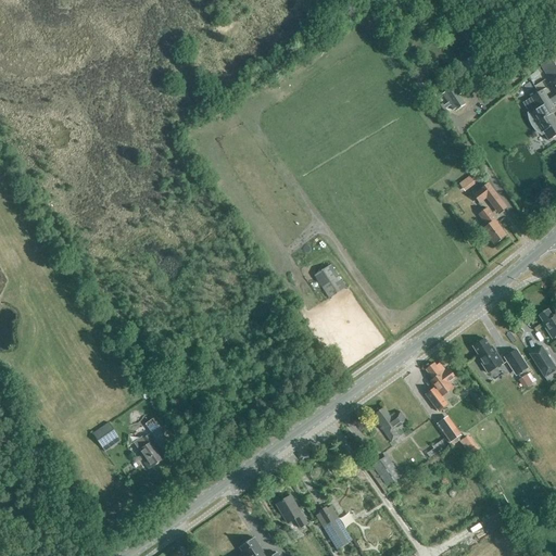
[(539,68),(529,76),(532,80),(542,73),(539,68)]
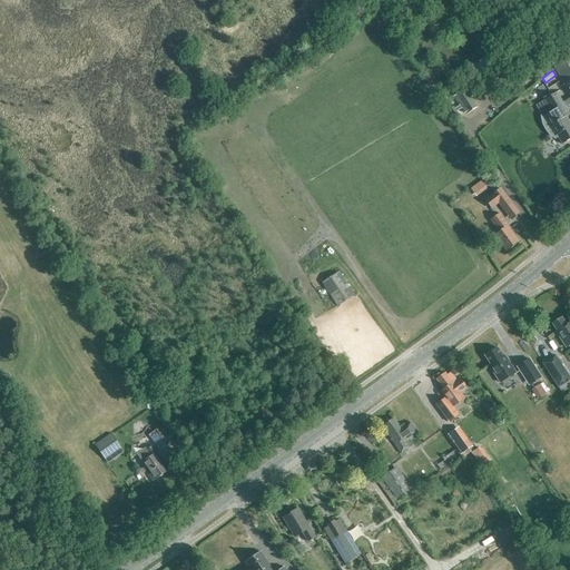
[(461,76),(468,87),(474,82),(468,71),(461,76)]
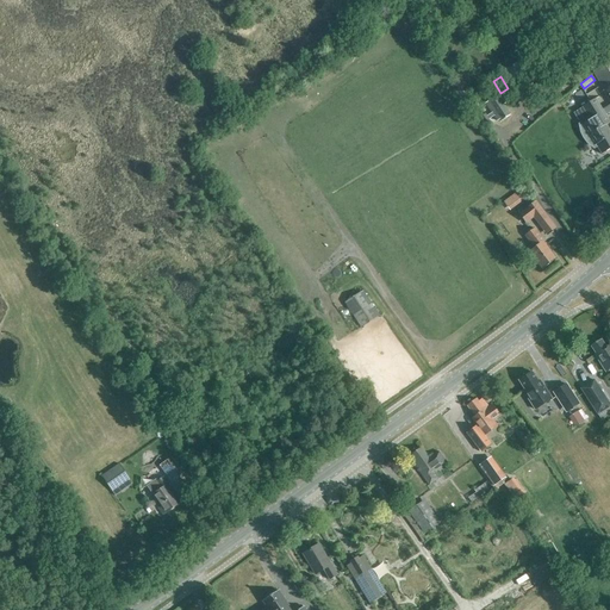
[(609,86),(599,93),(599,94),(603,92),(609,101),(609,86)]
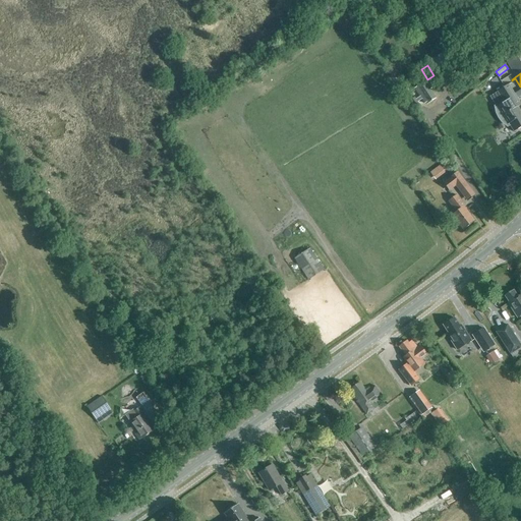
[(427,102),(428,104),(436,99),(429,90),(431,89),(426,80),(415,89),(414,89),(424,104),(427,102)]
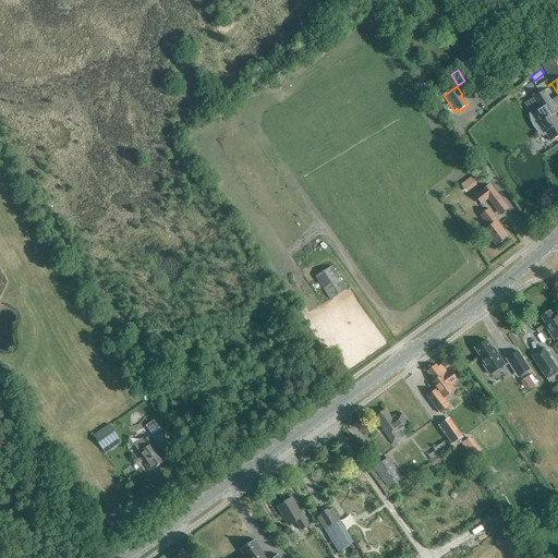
[(543,134),(545,133),(550,142),(557,136),(557,121),(554,114),(557,111),(557,110),(557,111),(545,92),(548,89),(548,88),(529,100),(530,100),(533,98),(540,109),(531,114),(532,116),(533,121),(535,125),(538,130),(543,134)]
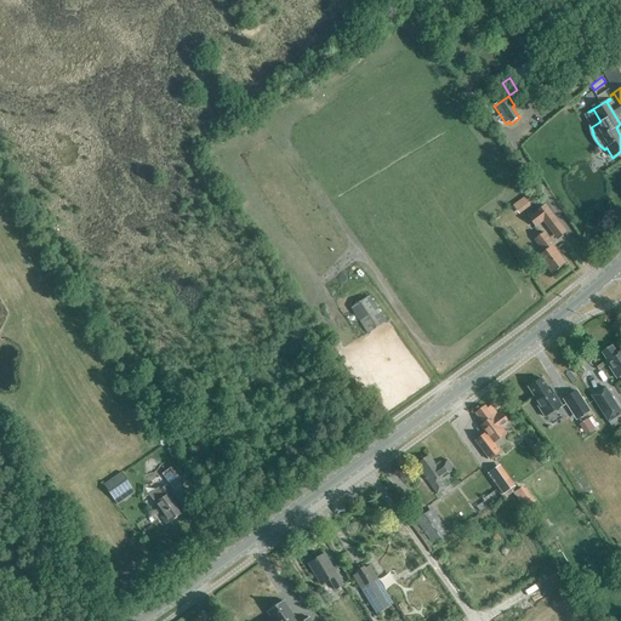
[(534,204),(525,193),(502,212),(508,221),(534,204)]
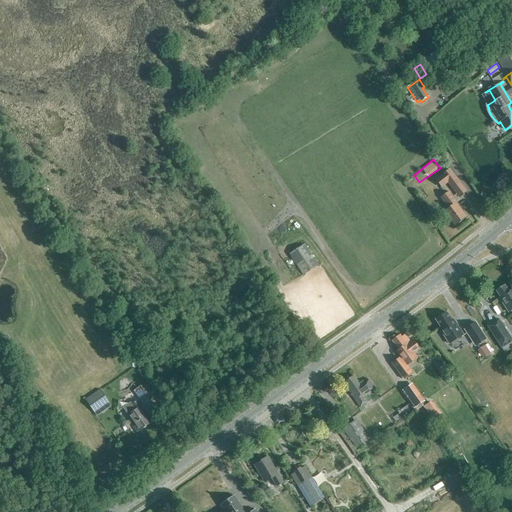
[(448,169),(435,179),(442,187),(448,183),(452,189),(460,183),(448,169)]
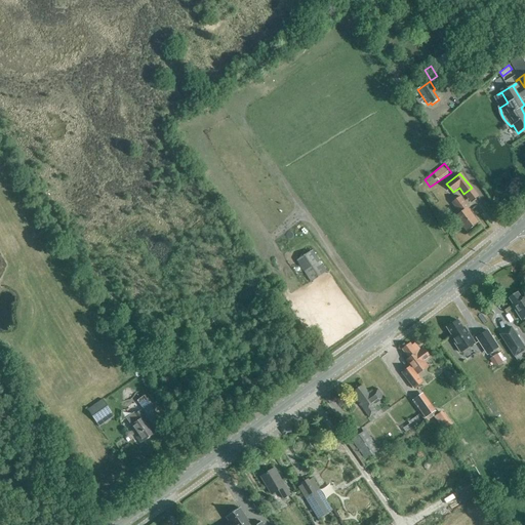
[(478,223),(468,208),(469,208),(459,197),(451,203),(459,213),(455,217),(467,232),(478,223)]
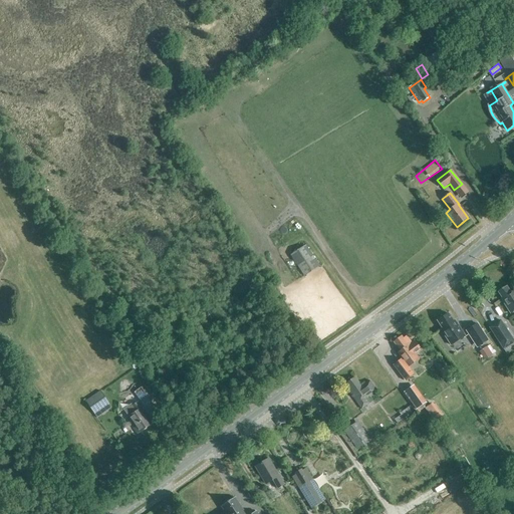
[(478,197),(474,200),(482,211),(486,208),(478,197)]
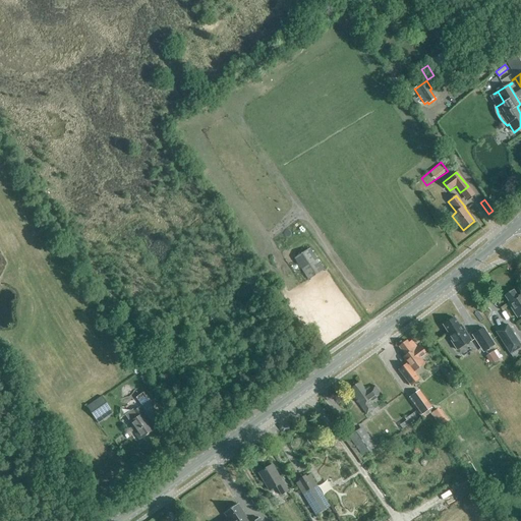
[(310,248),(294,258),(307,280),(324,270),(310,248)]
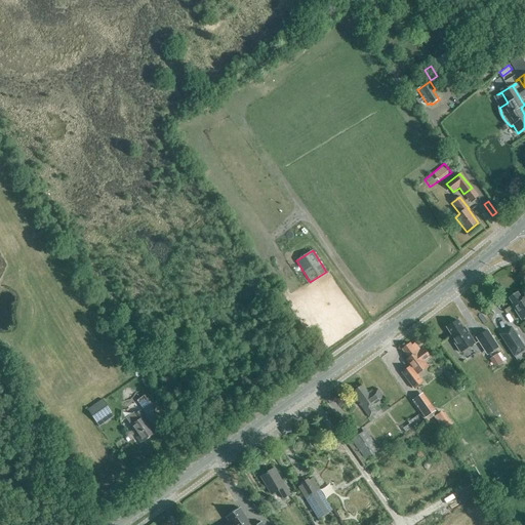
[(517,292),(509,297),(513,305),(512,306),(521,321),(524,318),(524,296),(521,299),(517,292)]
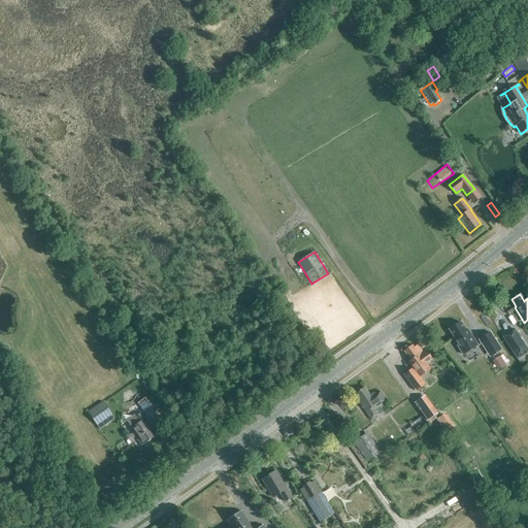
[(501,316),(497,319),(502,326),(506,323),(501,316)]
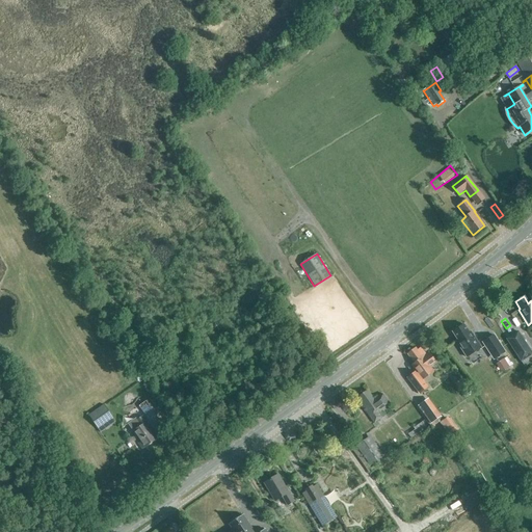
[(464,325),(452,333),(457,340),(456,341),(467,357),(481,348),(474,337),(473,338),(464,325)]
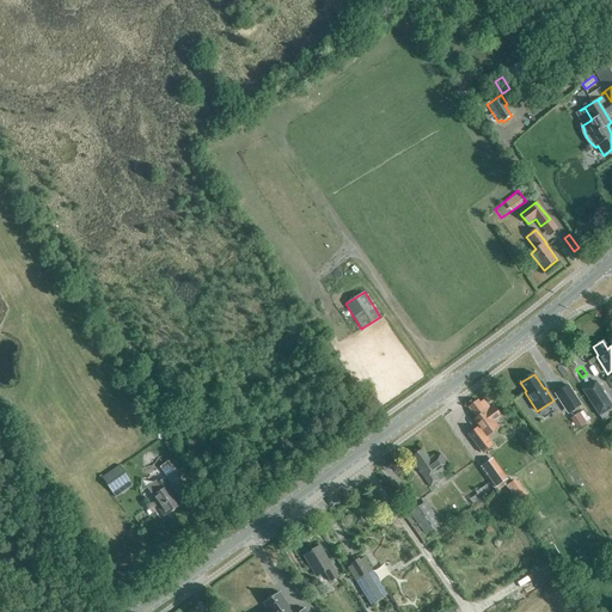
[(599,416),(611,407),(595,381),(582,390),(599,416)]
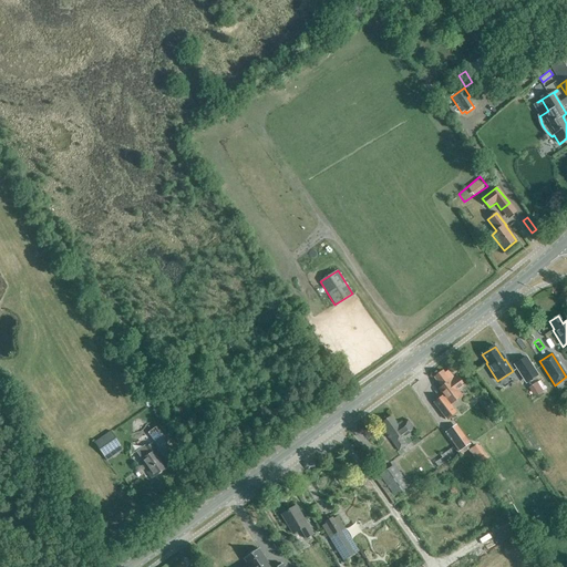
[(517,362),(528,381),(538,375),(526,357),(517,362)]
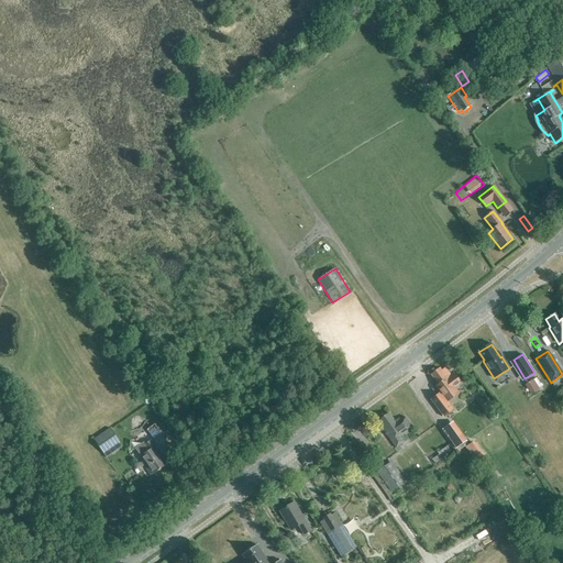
[(441,394),(432,400),(444,417),(453,410),(446,401),(454,396),(451,390),(461,383),(454,374),(452,376),(446,368),(443,371),(441,368),(432,374),(444,390),(441,394)]
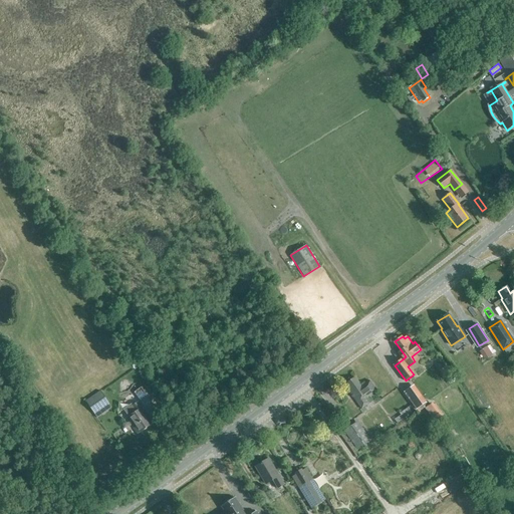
[(364,399),(376,391),(369,380),(361,387),(354,377),(347,382),(348,384),(345,387),(361,410),(368,404),(364,399)]
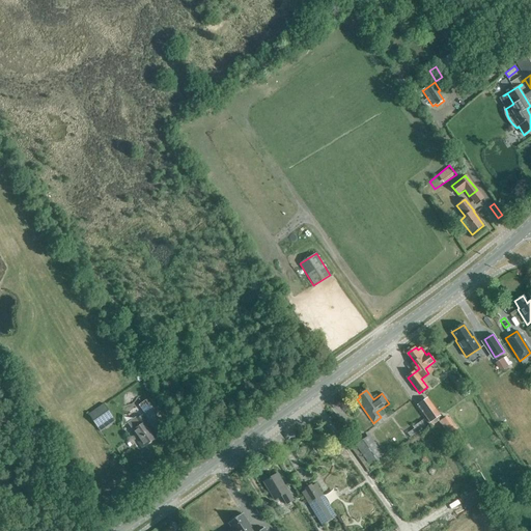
[(427,398),(417,406),(430,423),(440,416),(427,398)]
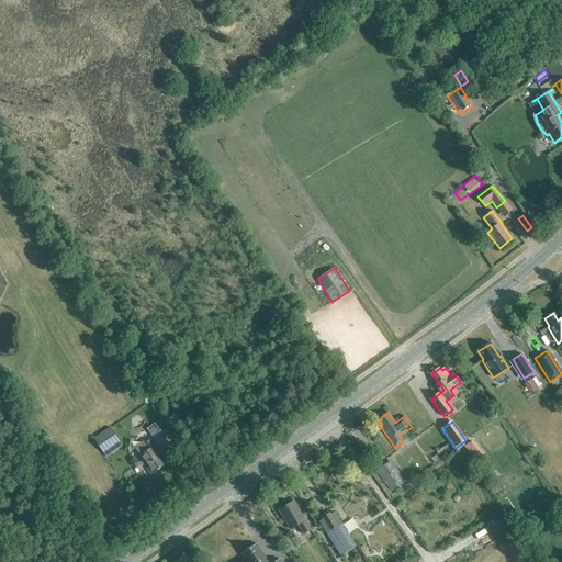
[(154,424),(147,429),(157,445),(165,439),(154,424)]
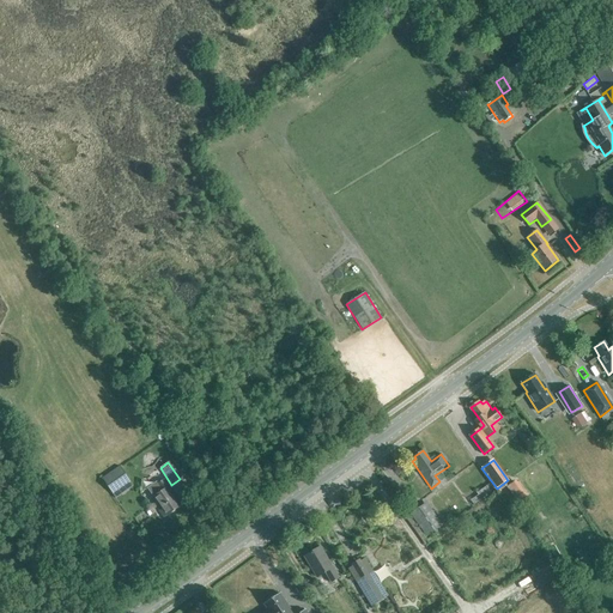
[(120,467),(102,479),(113,495),(131,483),(120,467)]
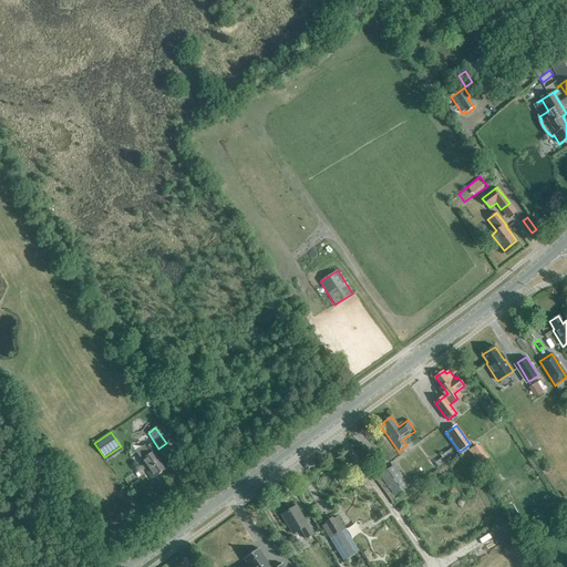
[(166,467),(150,444),(145,447),(144,445),(134,452),(140,461),(144,465),(142,466),(151,478),(166,467)]
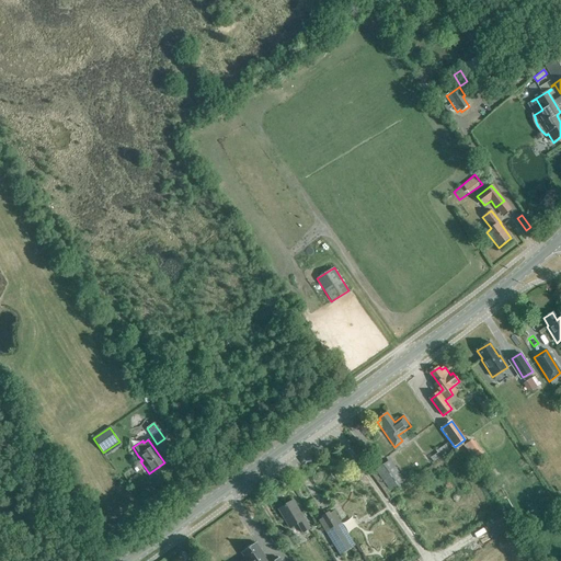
[(439,453),(449,448),(446,441),(436,445),(439,453)]
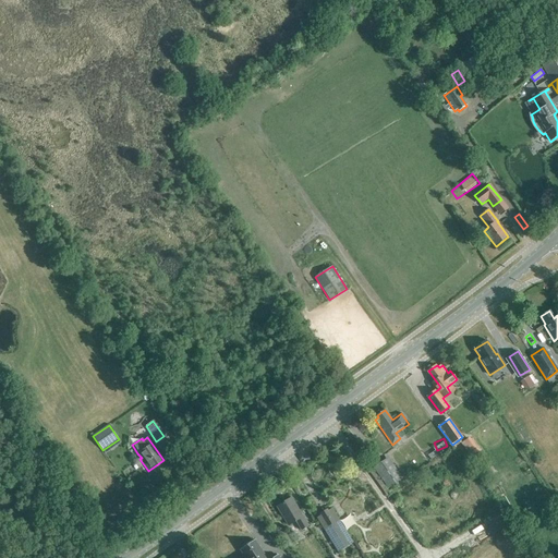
[(402,478),(388,458),(373,468),(388,489),(402,478)]
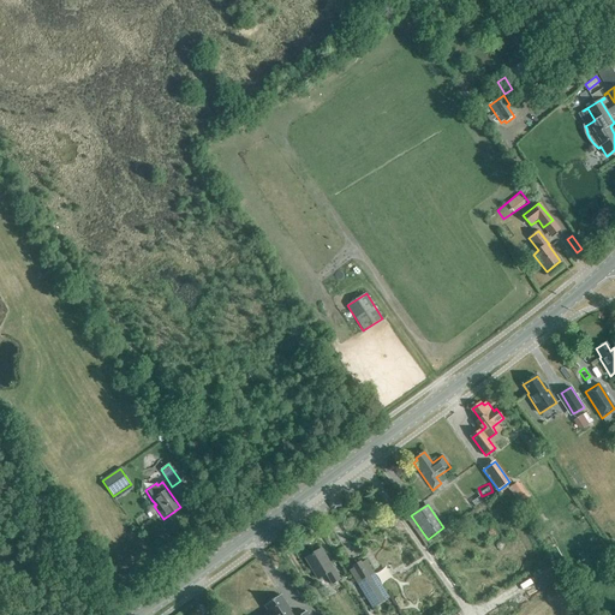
[(333,584),(339,580),(321,549),(305,559),(318,579),(327,574),(333,584)]
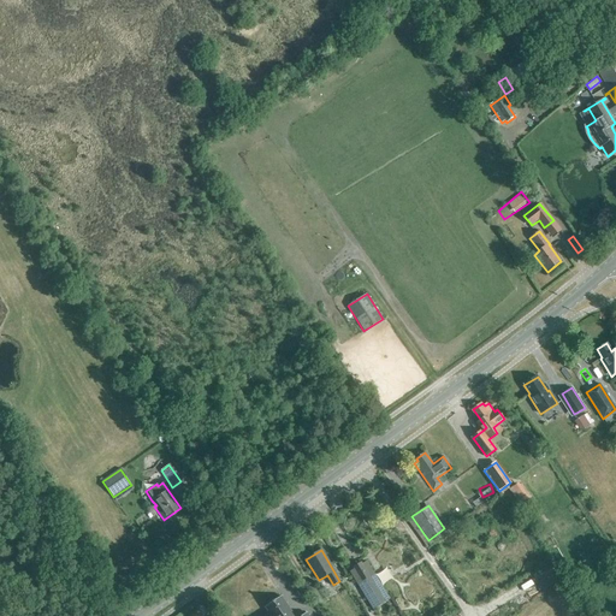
[(538,555),(522,562),(527,574),(544,567),(538,555)]
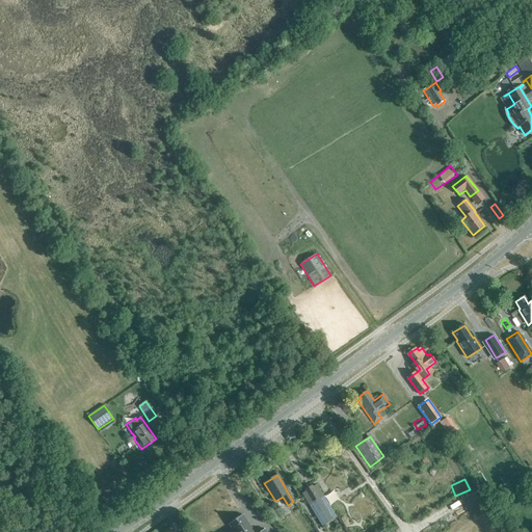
[(302,494),(322,526),(337,517),(316,485),(302,494)]
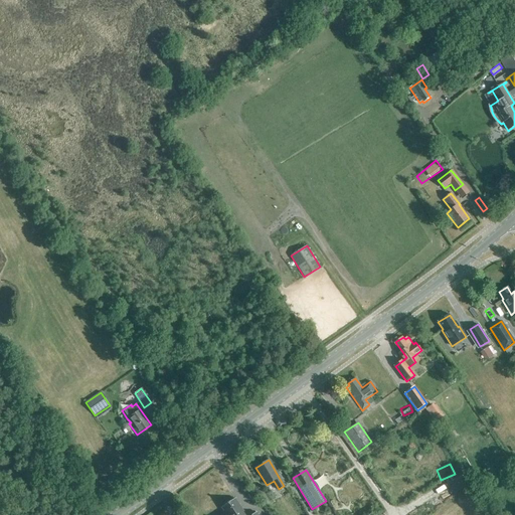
[(245,514),(234,498),(221,508),(225,513),(222,514),(245,514)]
